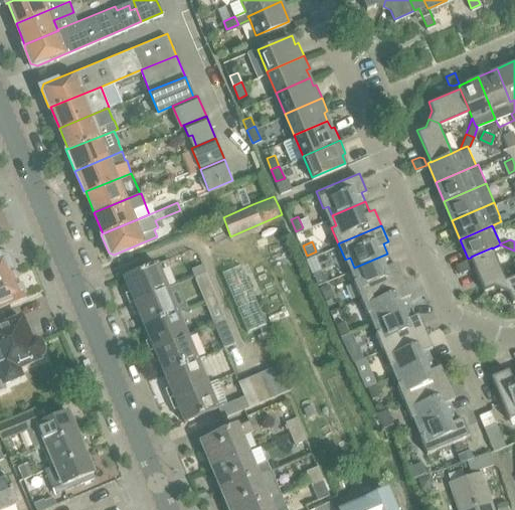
[(493,285),(501,288),(505,279),(492,248),(492,247),(471,257),(471,258),(484,289),(493,285)]
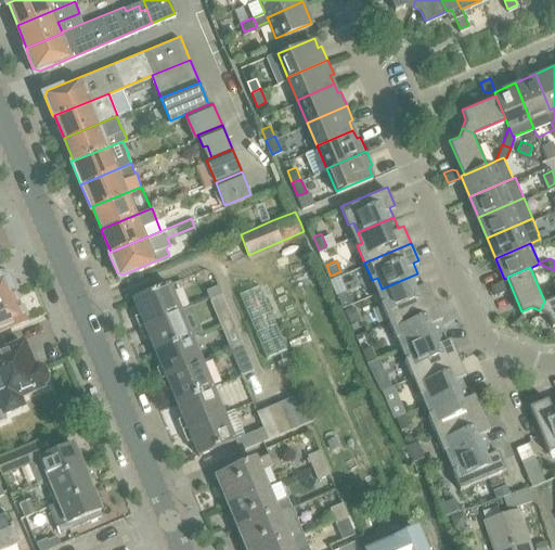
[(422,283),(417,273),(382,289),(386,298),(381,301),(388,318),(434,299),(427,281),(422,283)]
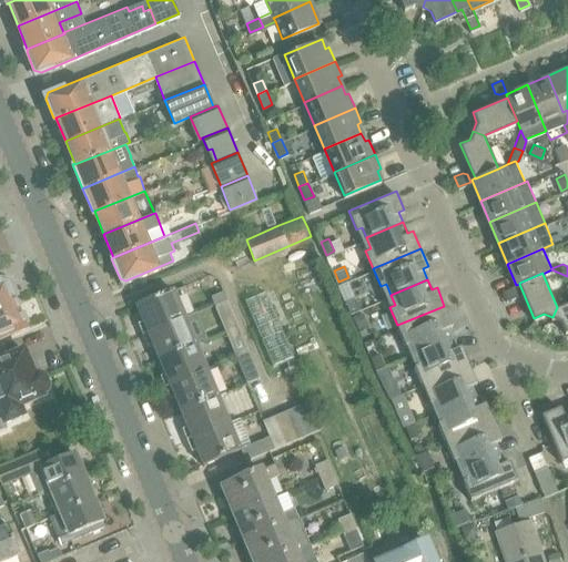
[(0,335),(26,326),(12,294),(13,294),(8,282),(4,283),(0,282),(0,281),(0,335)]
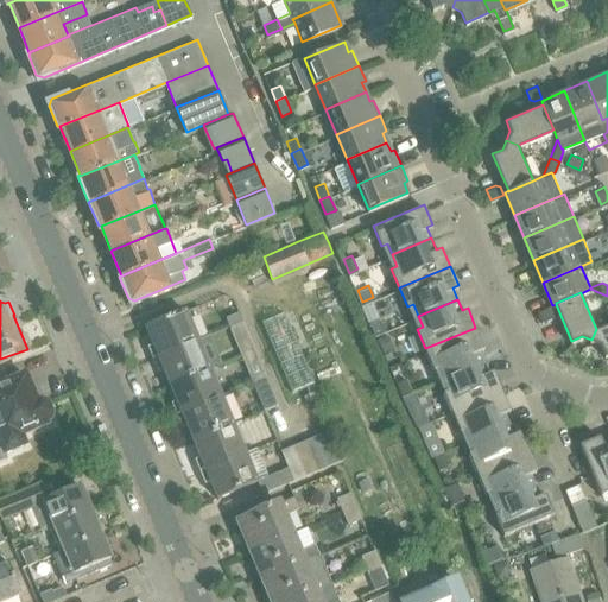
[(551,316),(553,312),(551,304),(537,310),(542,321),(551,316)]
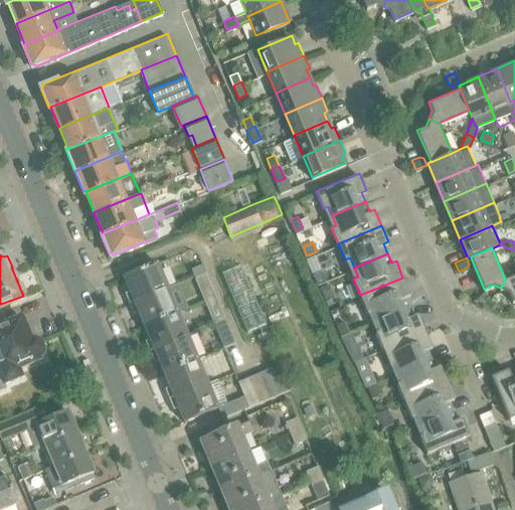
[(126,292),(130,302),(168,286),(158,262),(124,276),(130,290),(126,292)]
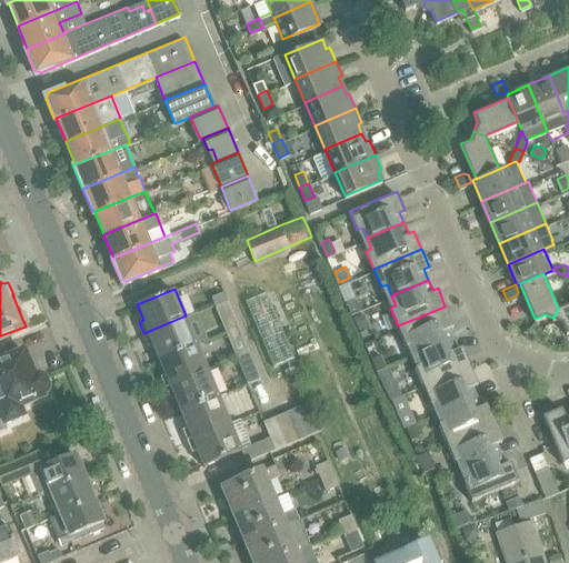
[(211,295),(215,303),(226,298),(223,290),(211,295)]
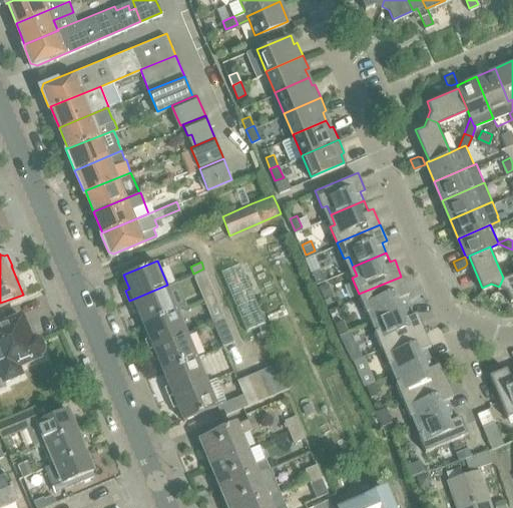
[(239,263),(221,270),(246,329),(265,321),(239,263)]
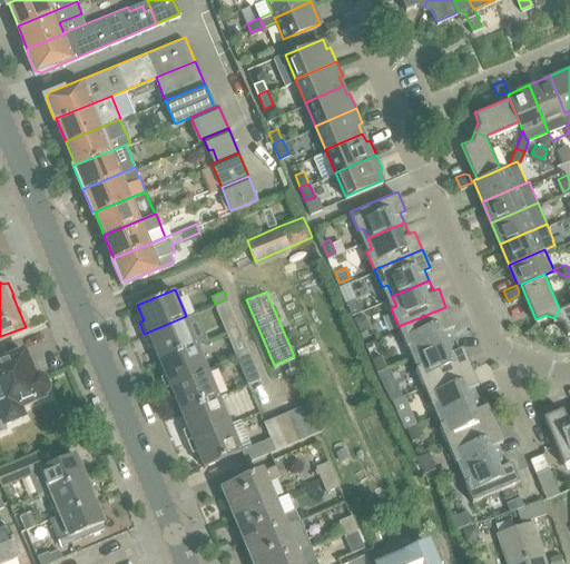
[(345,300),(351,313),(360,309),(354,296),(345,300)]
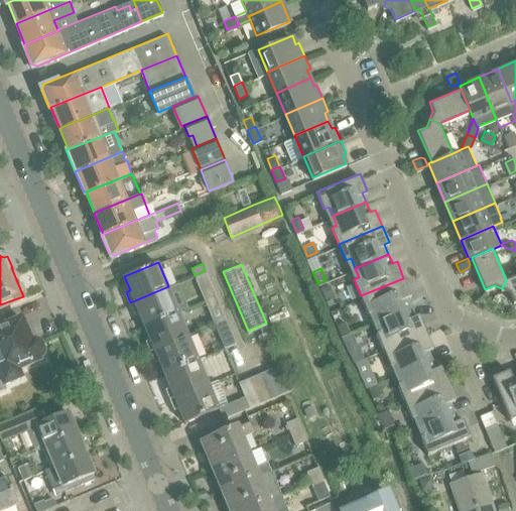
[(195,275),(204,298),(215,294),(205,270),(195,275)]
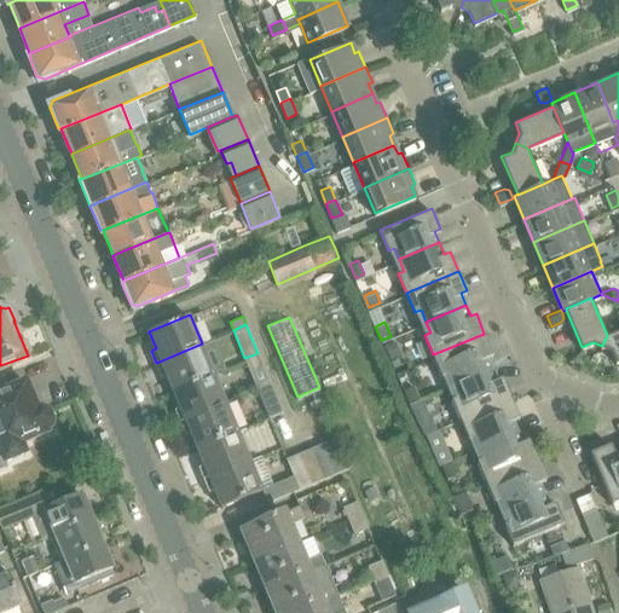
[(618,329),(607,335),(602,346),(612,350),(615,360),(618,359),(618,329)]
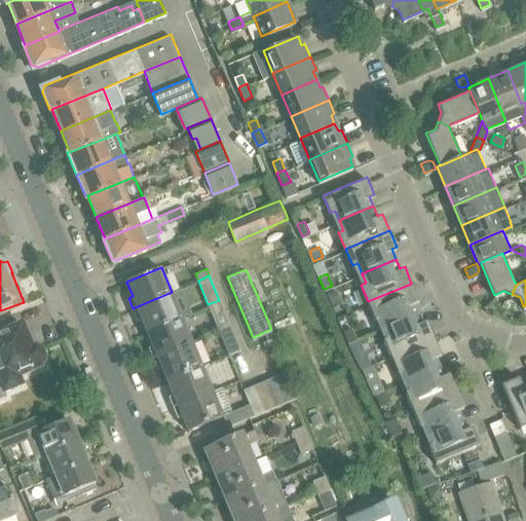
[(418,300),(411,284),(368,301),(375,319),(380,317),(383,326),(418,311),(414,302),(418,300)]
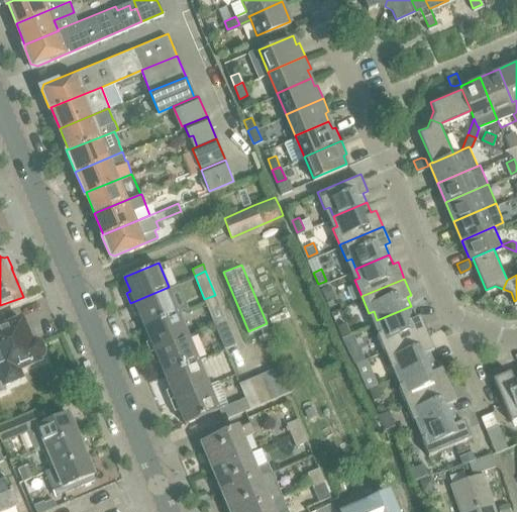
[(329,283),(320,287),(325,298),(334,294),(329,283)]
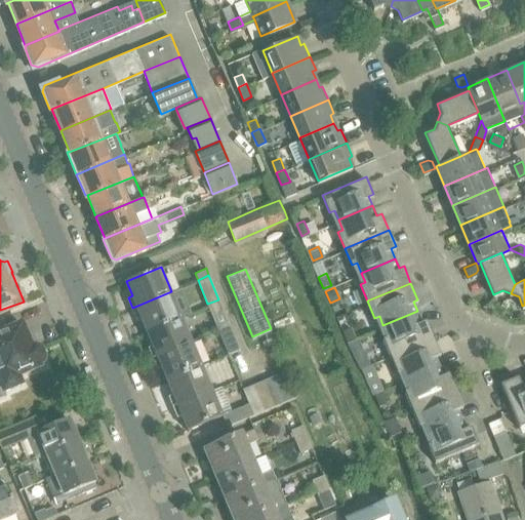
[(139,316),(146,330),(182,315),(171,291),(132,308),(136,317),(139,316)]
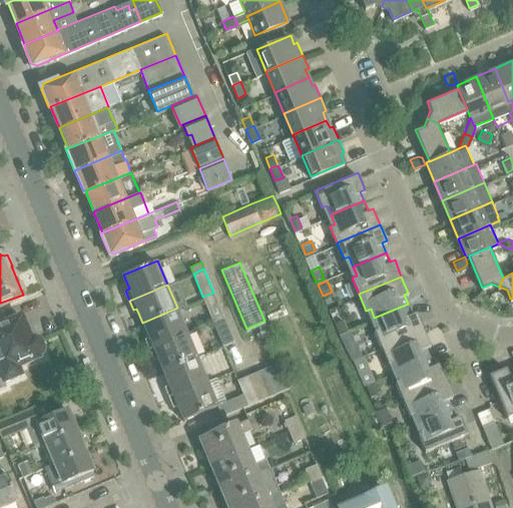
[(202,297),(212,321),(223,316),(213,293),(202,297)]
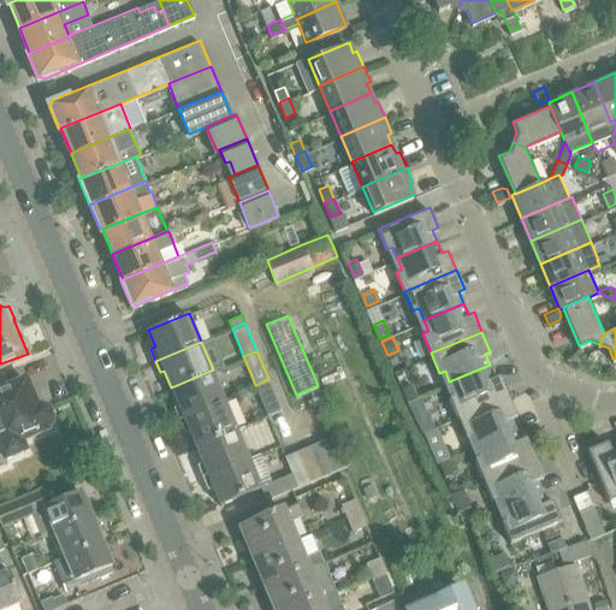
[(495,377),(490,365),(449,382),(454,394),(449,396),(457,415),(508,394),(499,374),(495,377)]
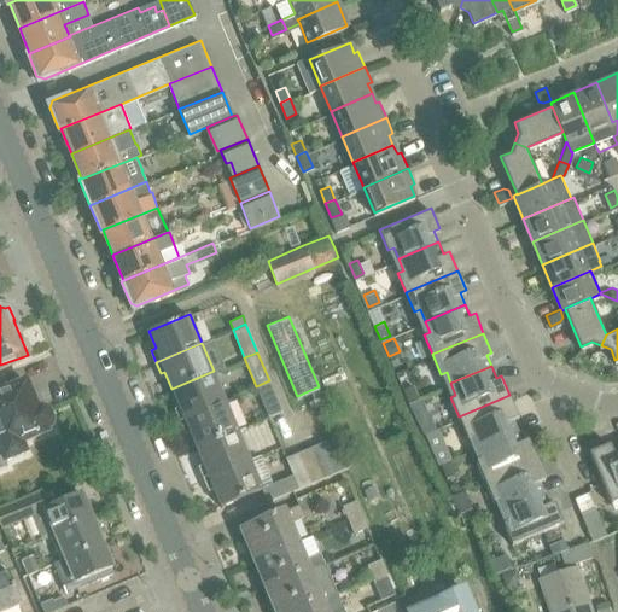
[(174,407),(179,419),(226,400),(214,371),(172,389),(179,404),(174,407)]
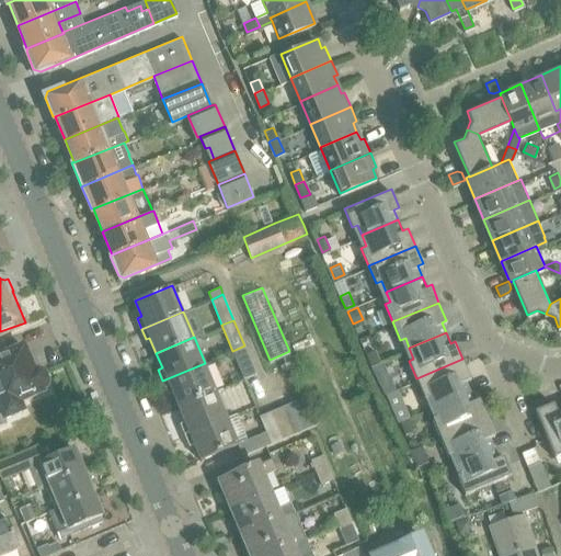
[(0,423),(2,422),(0,417),(23,408),(20,399),(43,389),(42,387),(45,386),(47,382),(43,370),(37,366),(34,369),(23,342),(0,351),(0,423)]
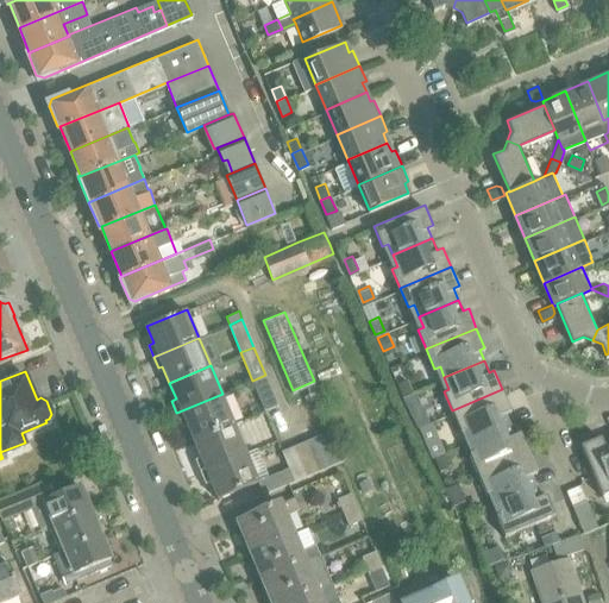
[(277,403),(265,375),(252,381),(264,408),(277,403)]
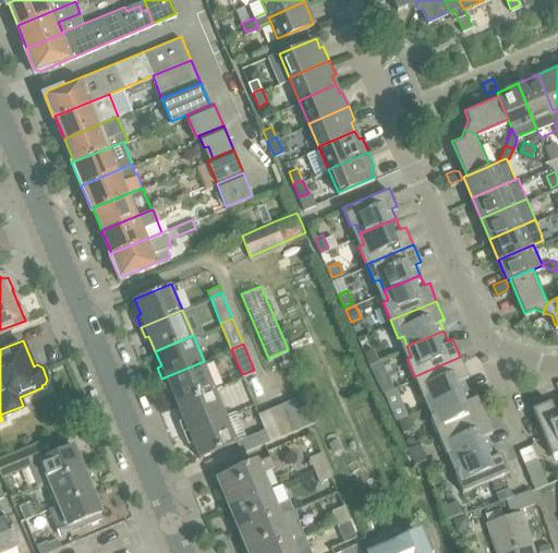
[(364,350),(368,362),(378,358),(374,346),(364,350)]
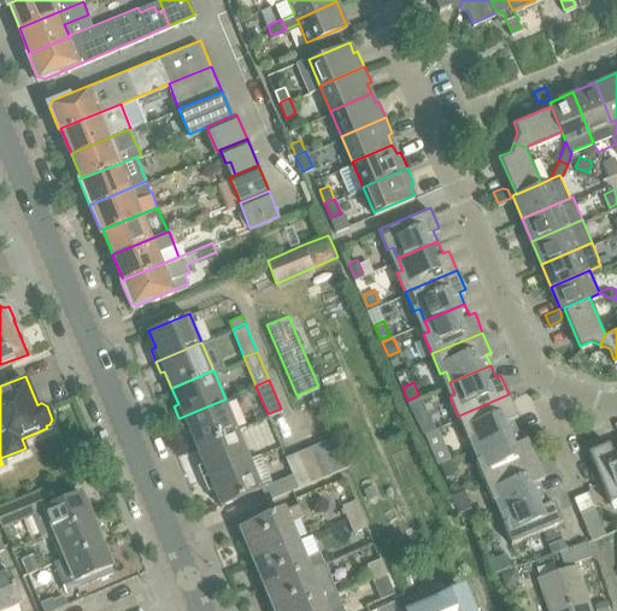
[(517,415),(509,394),(458,416),(466,436),(471,434),(476,445),(517,428),(512,417),(517,415)]
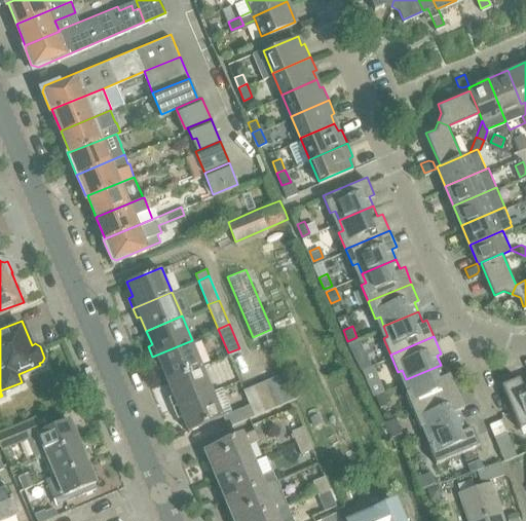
[(357,337),(347,341),(351,348),(360,345),(357,337)]
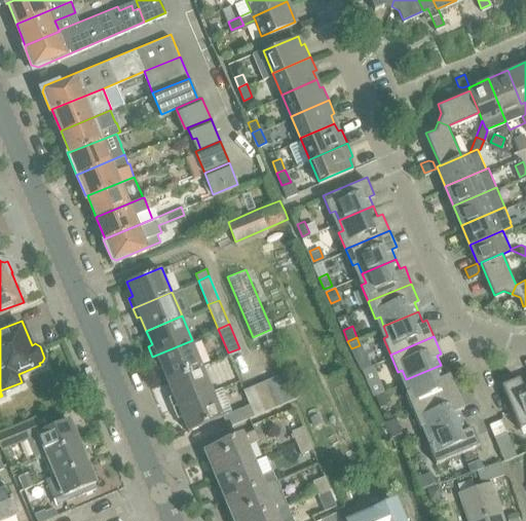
[(161,365),(167,379),(201,365),(197,356),(207,351),(201,338),(192,342),(192,340),(152,357),(156,367),(161,365)]
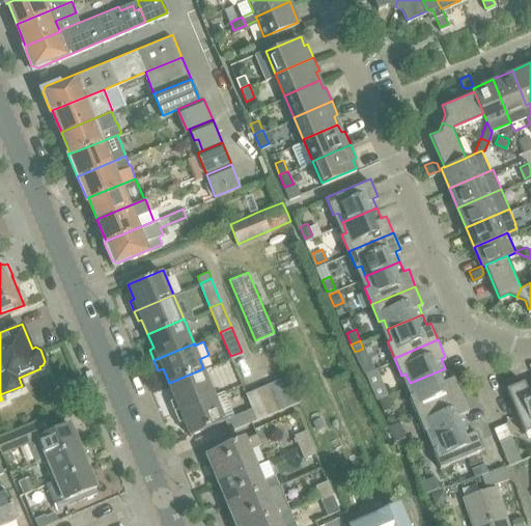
[(368,355),(358,360),(360,363),(363,370),(374,365),(370,358),(368,355)]
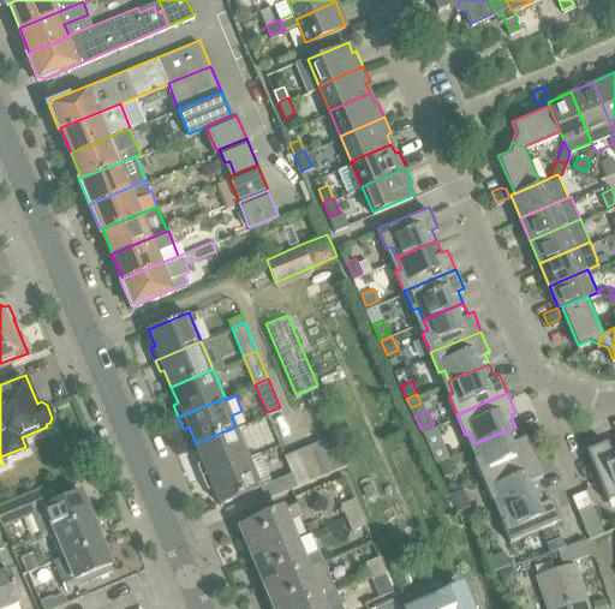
[(202,475),(248,455),(236,427),(196,443),(202,460),(197,463),(202,475)]
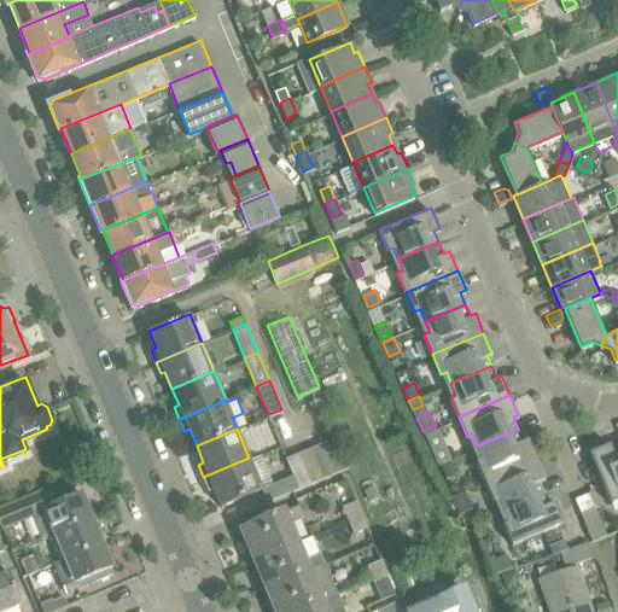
[(523,439),(518,429),(477,446),(482,456),(477,459),(485,479),(536,458),(528,437),(523,439)]
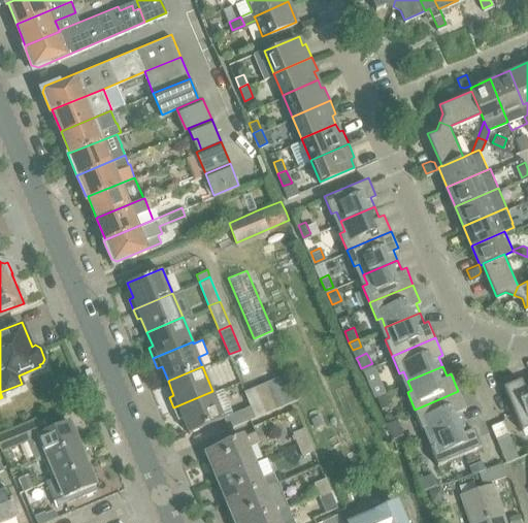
[(287,371),(275,376),(287,402),(298,397),(287,371)]
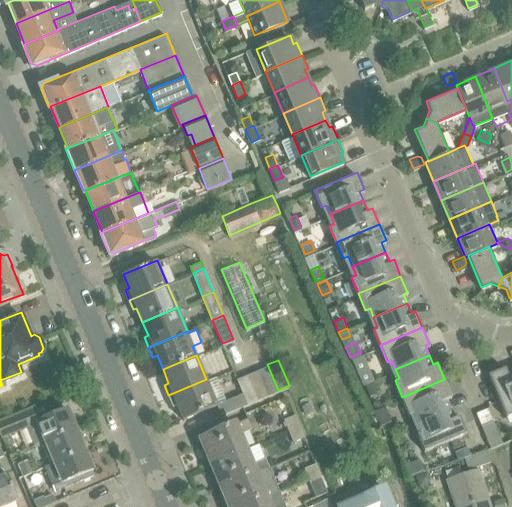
[(267,364),(257,369),(267,394),(278,390),(267,364)]
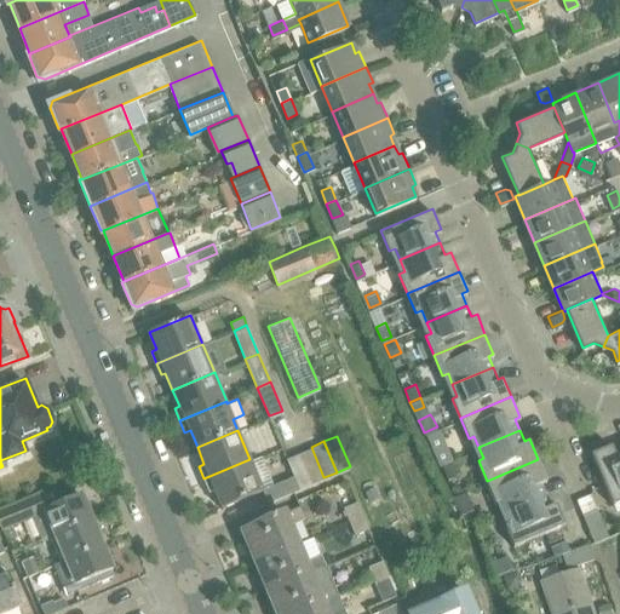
[(612,442),(591,452),(613,503),(619,499),(619,445),(614,448),(612,442)]
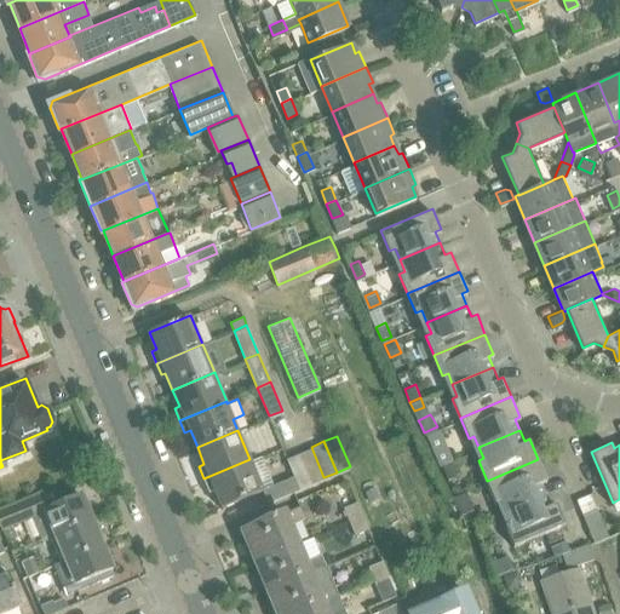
[(432,451),(438,464),(451,459),(445,446),(432,451)]
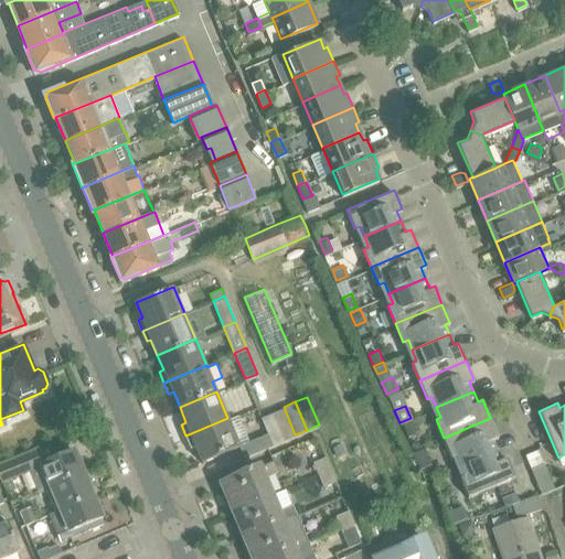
[(284,407),(273,411),(285,439),(295,434),(284,407)]
